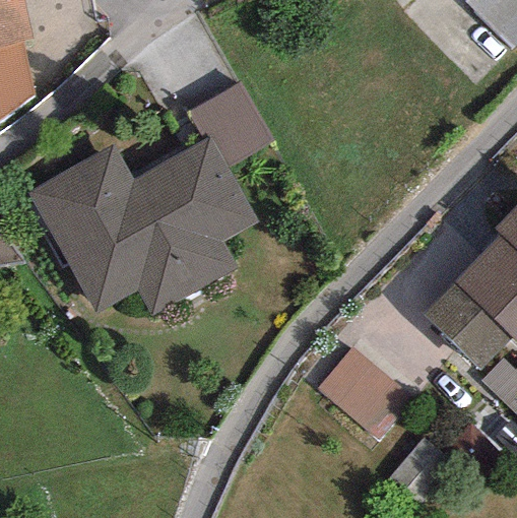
[(0,0),(0,46),(23,41),(35,39),(25,0),(0,0)]
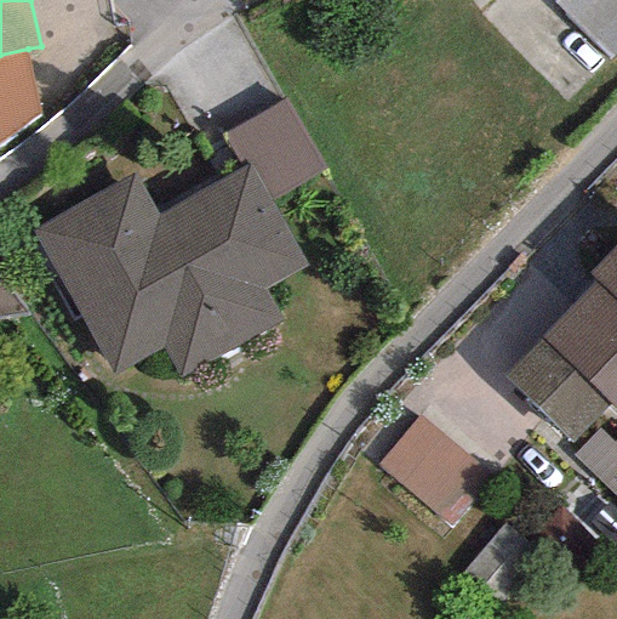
[(580,0),(570,10),(616,56),(616,0),(580,0)]
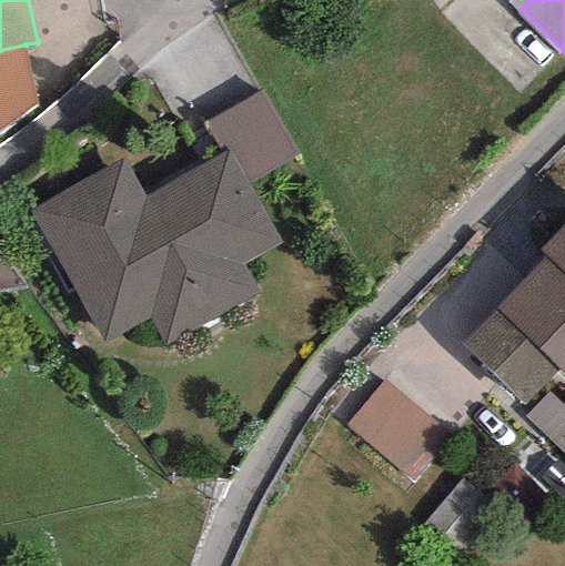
[(0,129),(38,103),(26,44),(0,50),(0,129)]
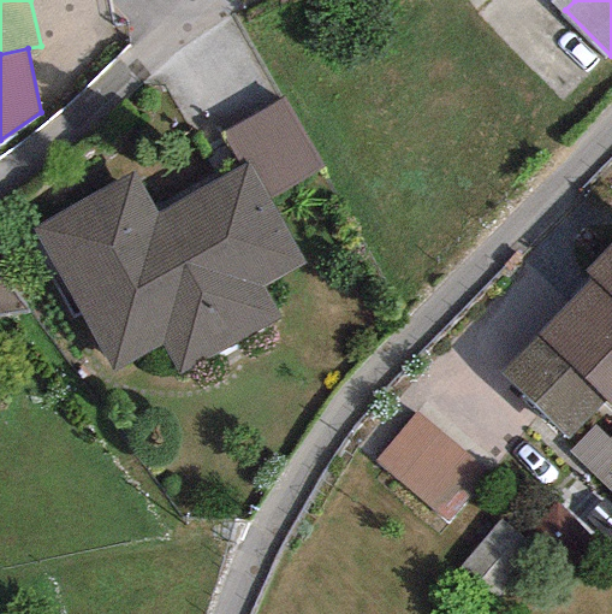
[(269,199),(326,166),(285,96),(224,131),(244,167),(250,165),(269,199)]
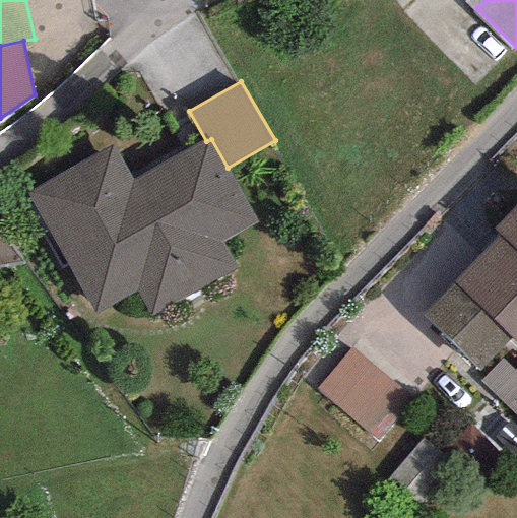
[(114,144),(30,191),(95,309),(139,288),(153,314),(239,267),(222,240),(258,219),(228,168),(211,139),(206,141),(135,182),(114,144)]
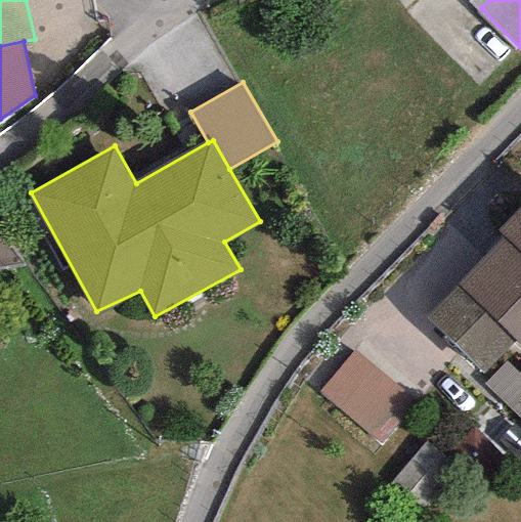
[(517,340),(520,343),(520,207),(500,229),(506,235),(459,284),(517,340)]
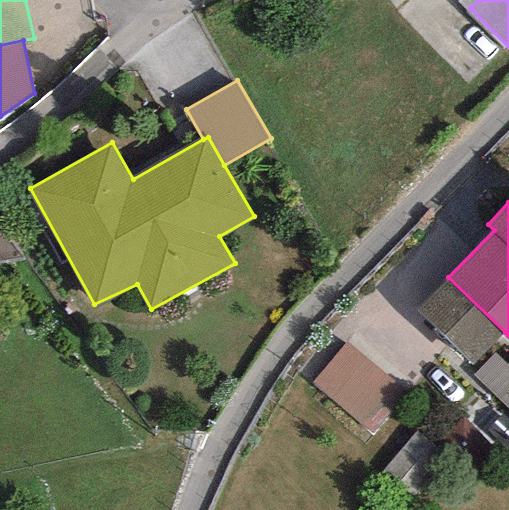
[(473,364),(505,332),(448,277),(418,309),(473,364)]
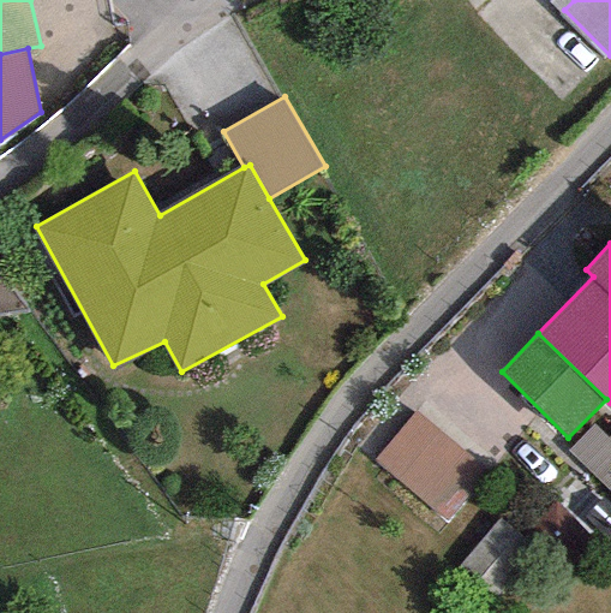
[(447,511),(486,460),(415,406),(376,457),(447,511)]
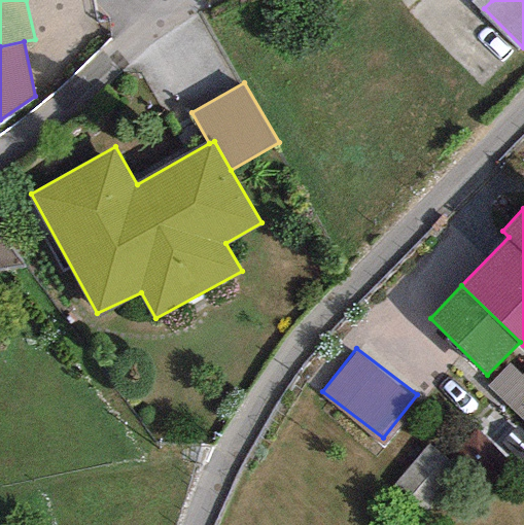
[(511,361),(488,385),(523,420),(523,372),(522,373),(511,361)]
